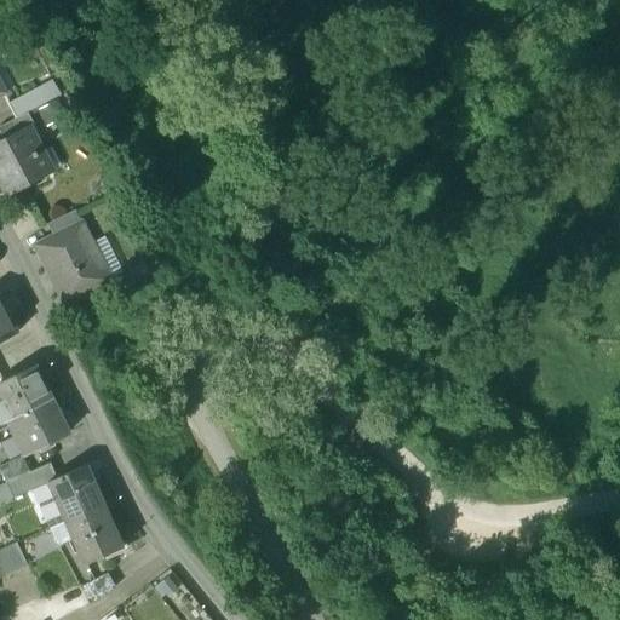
[(38,89),(7,104),(15,119),(27,113),(45,103),(38,89)]
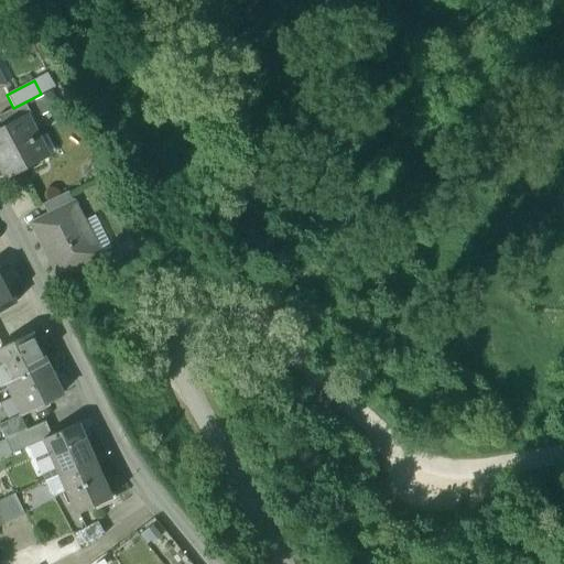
[(13,108),(0,115),(0,121),(3,129),(24,117),(25,119),(32,116),(24,102),(13,108)]
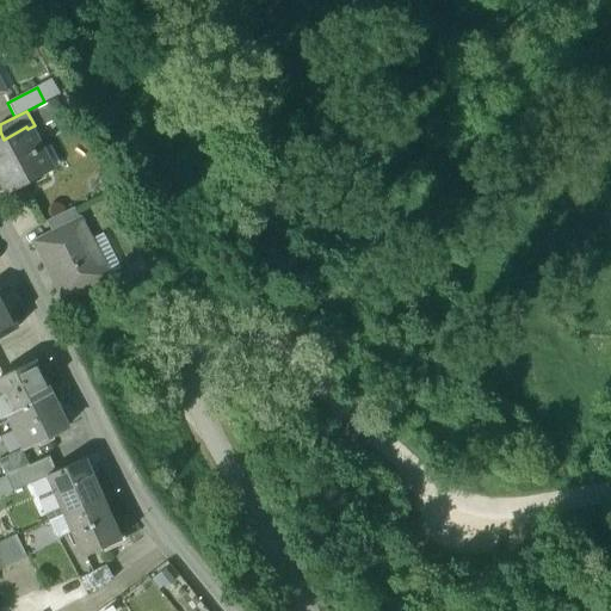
[(4,140),(0,141),(0,177),(7,191),(43,173),(35,156),(41,153),(28,129),(26,127),(4,140)]
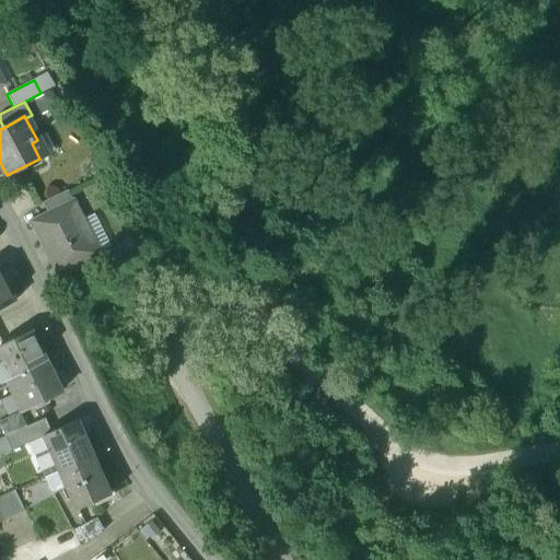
[(67,190),(43,203),(48,214),(73,202),(67,190)]
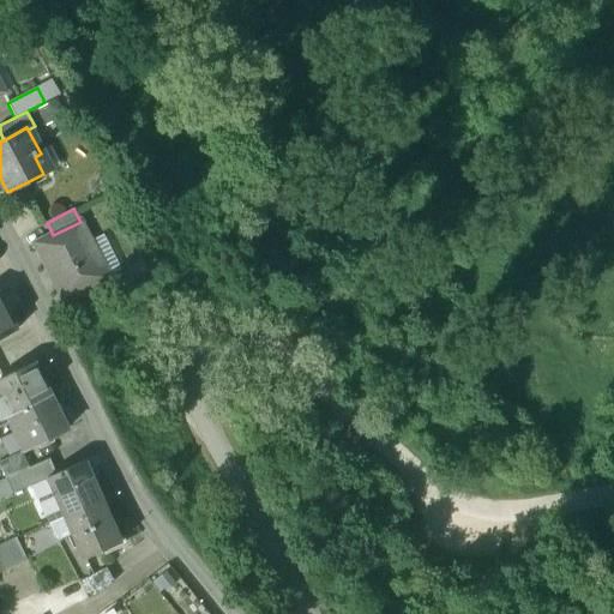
[(53,235),(35,245),(62,299),(108,276),(80,222),(53,235)]
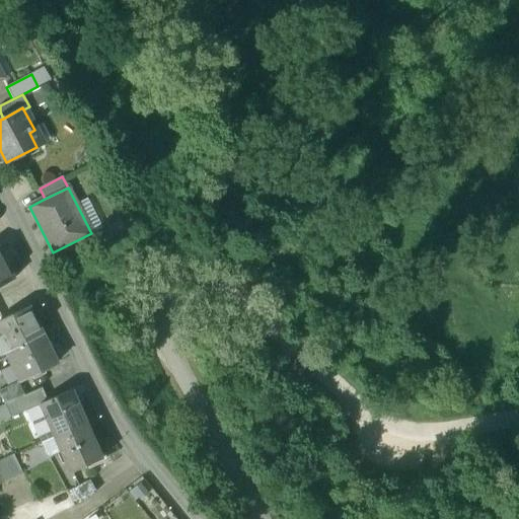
[(0,286),(14,280),(0,250),(0,286)]
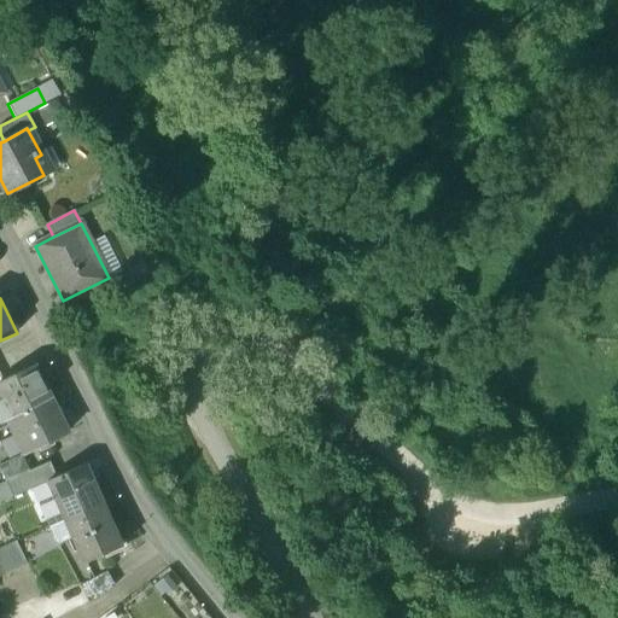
[(35,365),(0,382),(0,389),(5,398),(0,401),(0,423),(10,419),(51,398),(35,367),(35,366),(35,365)]
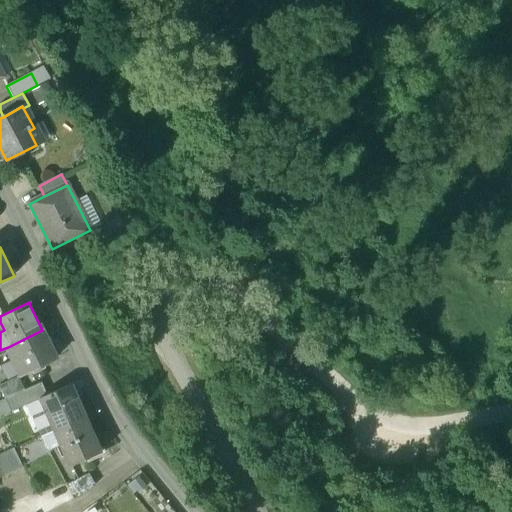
[(42,330),(8,347),(22,376),(56,359),(42,330)]
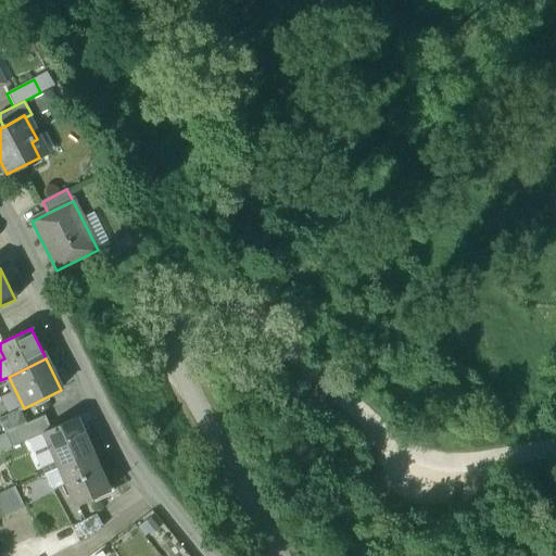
[(20,411),(0,419),(0,422),(5,433),(26,424),(20,411)]
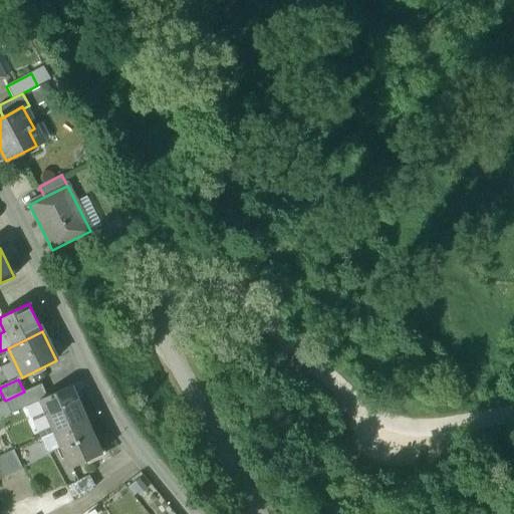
[(41,384),(5,401),(11,414),(26,407),(40,401),(40,400),(47,397),(41,384)]
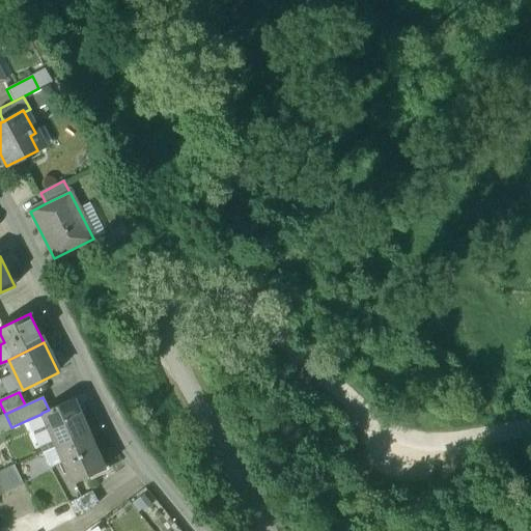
[(49,410),(42,413),(42,414),(56,448),(89,434),(74,399),(49,410)]
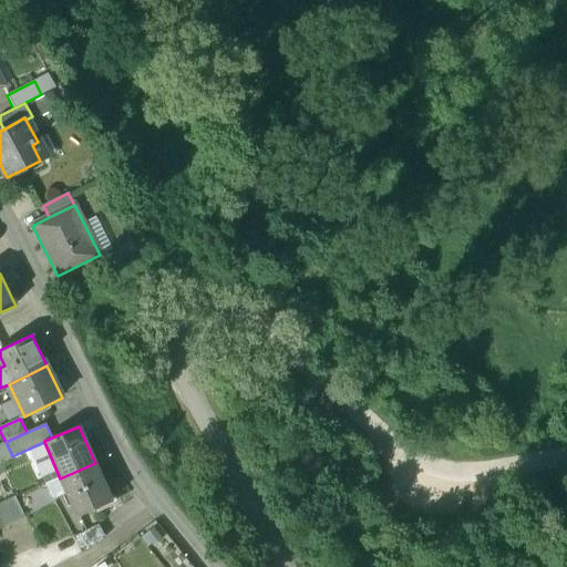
[(44,485),(60,478),(44,442),(29,449),(44,485)]
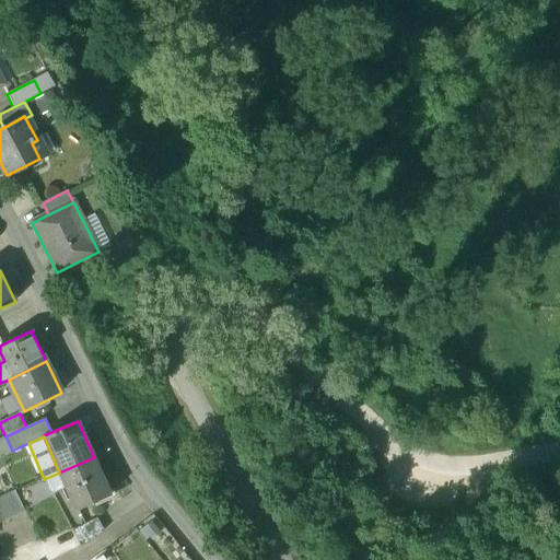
[(94,457),(59,473),(76,510),(111,496),(94,457)]
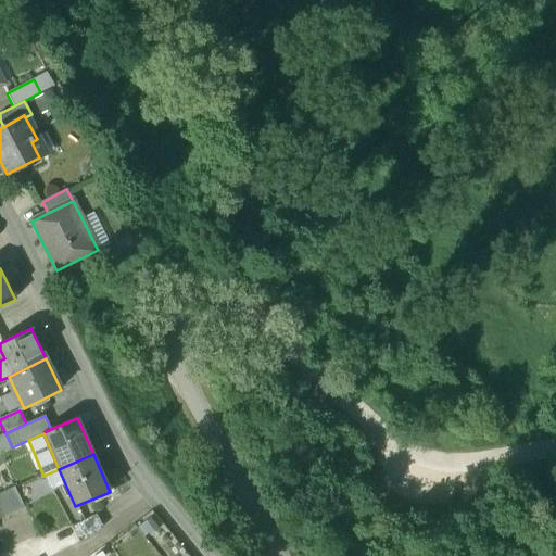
[(16,485),(0,492),(0,516),(25,506),(16,485)]
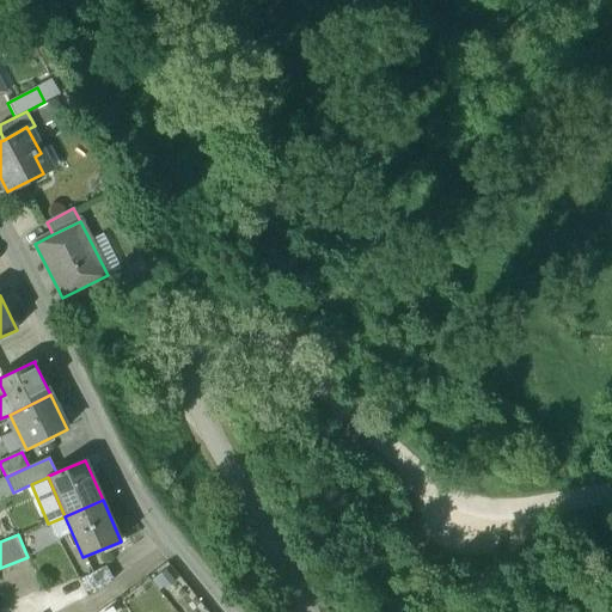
[(105,567),(79,581),(87,597),(114,580),(105,567)]
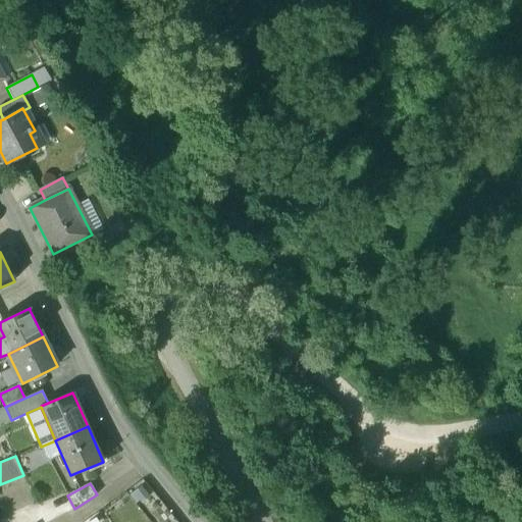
All buildings are outlined.
